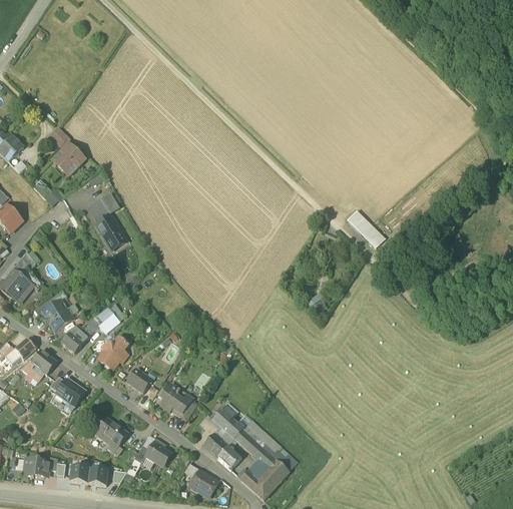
[(50,135),(60,145),(68,136),(58,127),(50,135)]
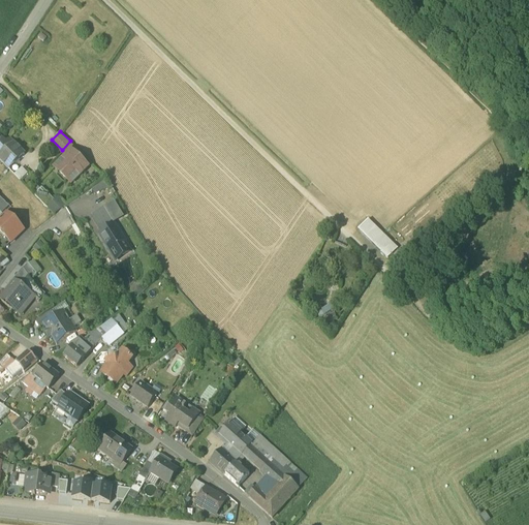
[(9,135),(5,140),(0,144),(0,156),(8,165),(24,151),(9,135)]
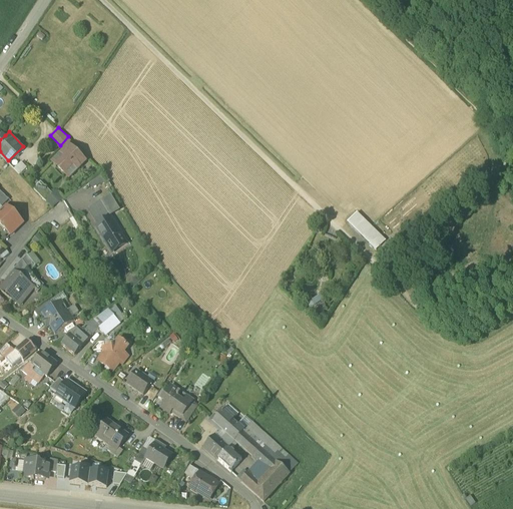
[(57,162),(66,171),(73,164),(75,167),(83,159),(69,145),(61,153),(64,155),(57,162)]
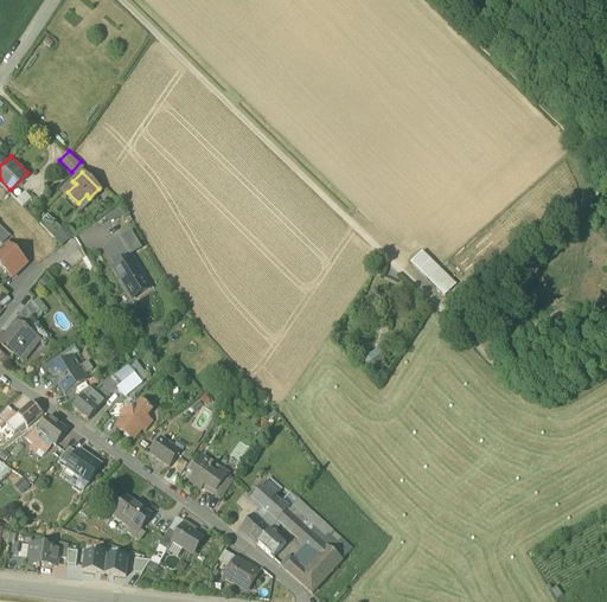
[(25,189),(17,197),(24,204),(32,196),(25,189)]
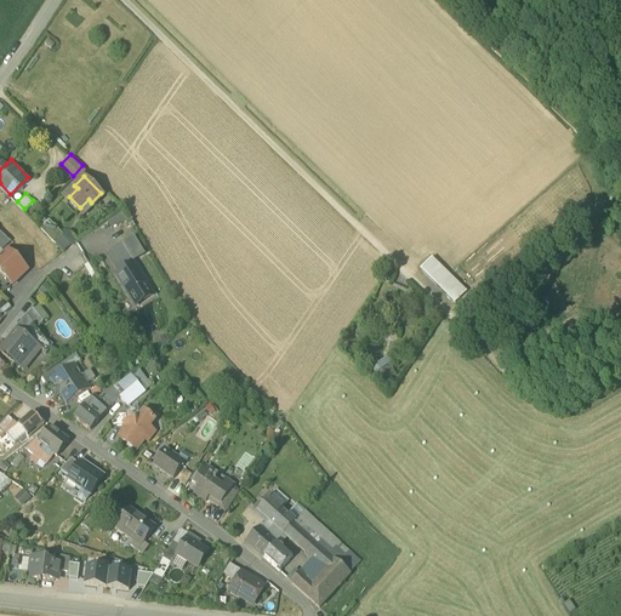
[(110,226),(127,217),(121,209),(107,220),(110,226)]
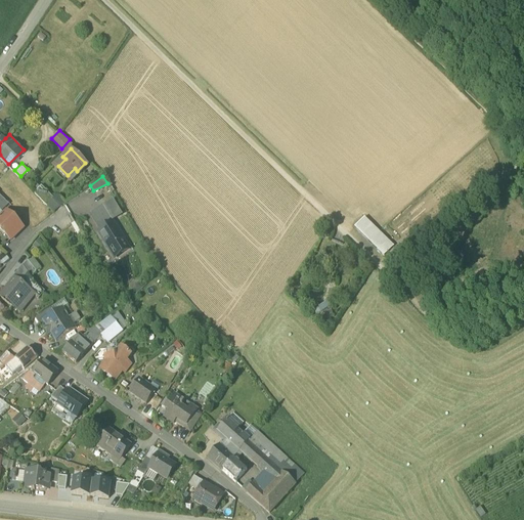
[(34,190),(47,204),(52,198),(40,185),(34,190)]
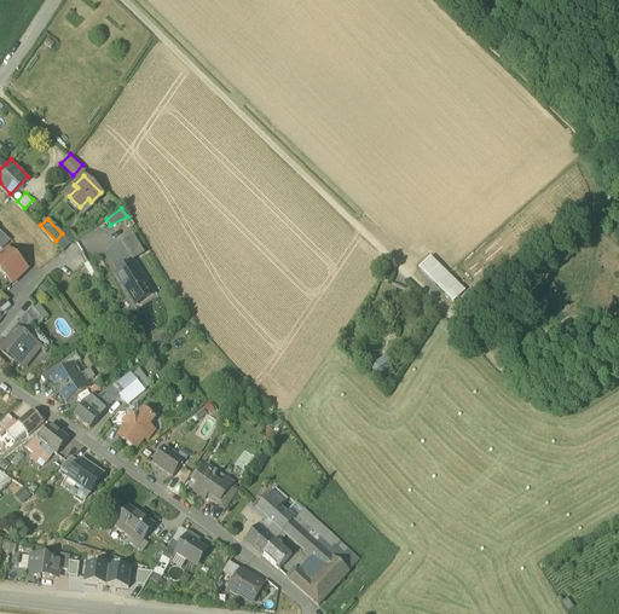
[(0,242),(4,245),(10,239),(0,229),(0,242)]
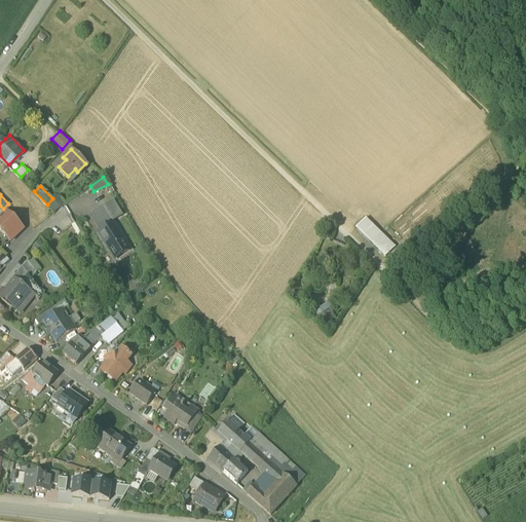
[(58,194),(52,198),(47,204),(53,212),(64,200),(58,194)]
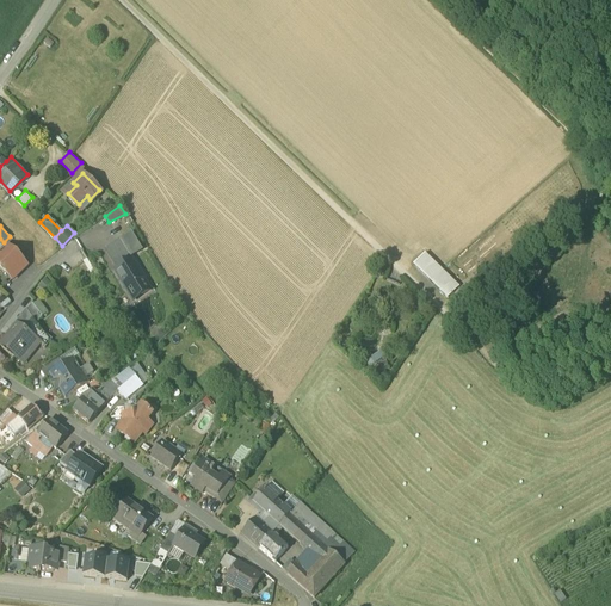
[(119,237),(131,257),(143,249),(131,230),(119,237)]
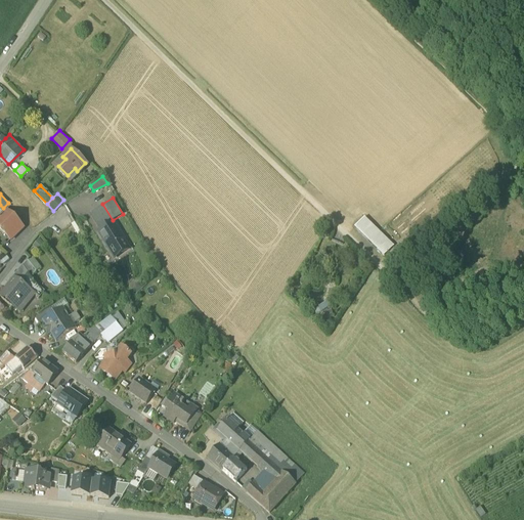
[(90,211),(97,222),(104,224),(104,225),(113,220),(102,204),(90,211)]
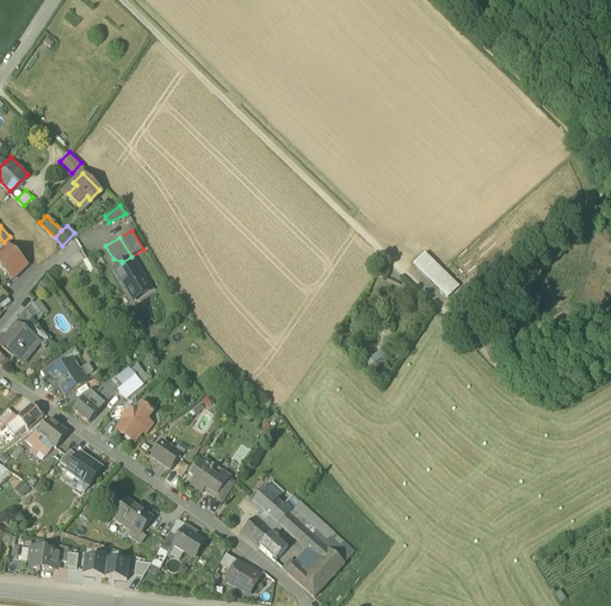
[(0,264),(13,277),(26,264),(19,257),(19,258),(6,245),(5,246),(0,249),(0,264)]
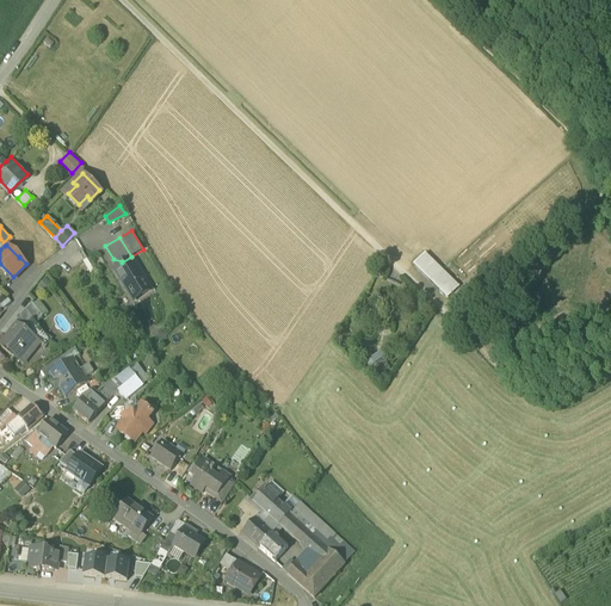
[(421,251),(409,263),(445,297),(457,284),(421,251)]
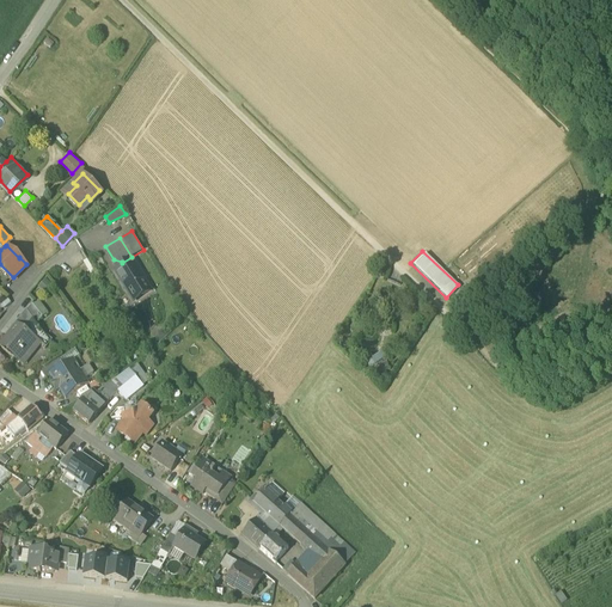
[(95,270),(87,257),(84,261),(91,273),(95,270)]
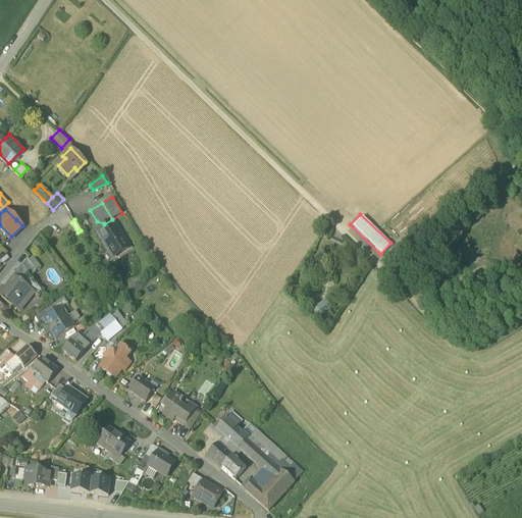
[(107,246),(108,246),(122,237),(112,219),(104,224),(100,226),(97,228),(107,246)]
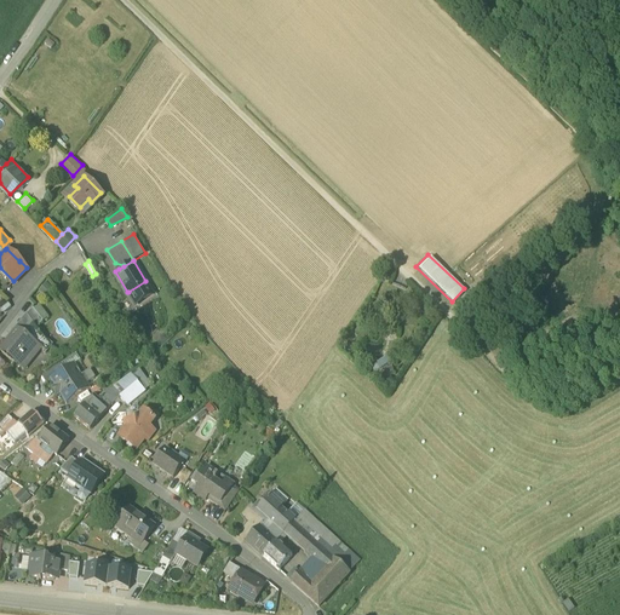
[(47,279),(38,288),(45,294),(53,286),(47,279)]
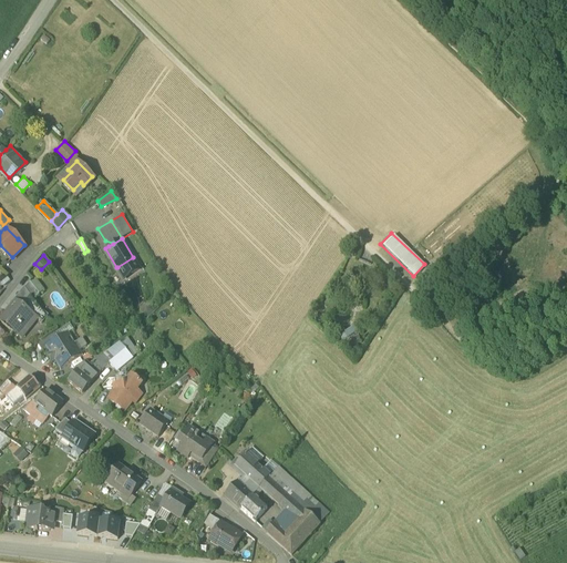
[(138,266),(133,257),(117,267),(123,276),(138,266)]
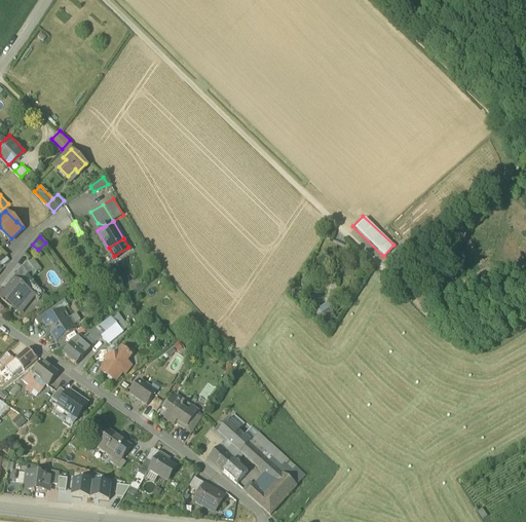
[(0,254),(0,260),(2,264),(9,258),(3,252),(0,254)]
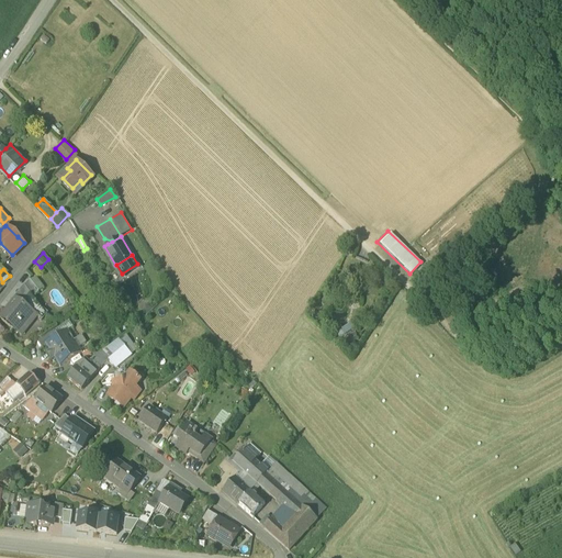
[(36,275),(31,277),(38,289),(45,285),(36,275)]
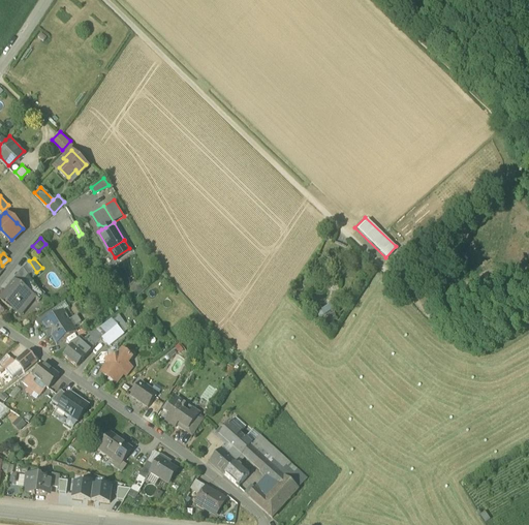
[(25,268),(28,273),(32,277),(36,272),(29,260),(28,259),(23,266),(25,268)]
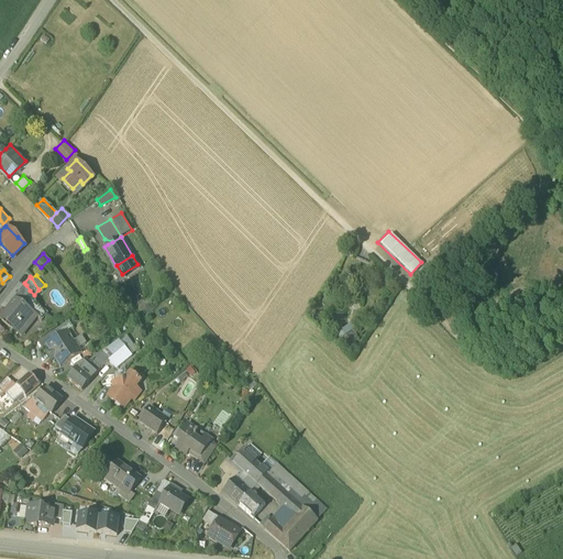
[(26,285),(17,296),(22,300),(30,291),(26,285)]
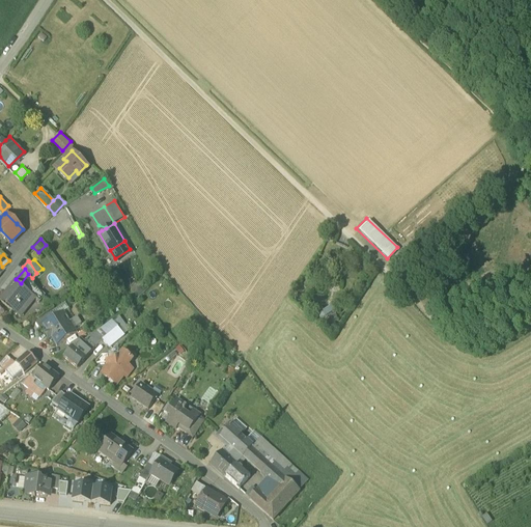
[(37,286),(32,278),(28,274),(21,283),(32,293),(37,286)]
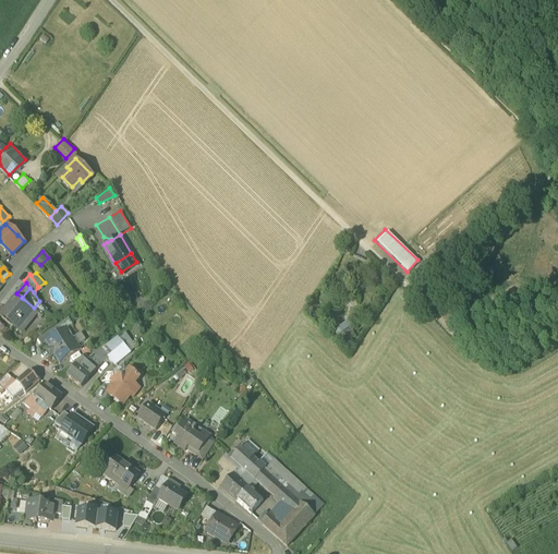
[(26,323),(36,311),(37,310),(34,308),(22,298),(16,293),(1,313),(15,324),(20,317),(26,323)]
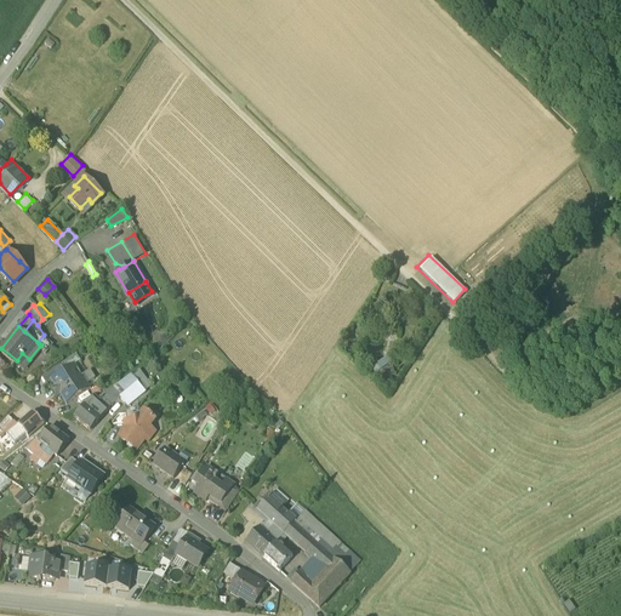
[(44,335),(38,342),(41,344),(40,346),(46,351),(53,342),(44,335)]
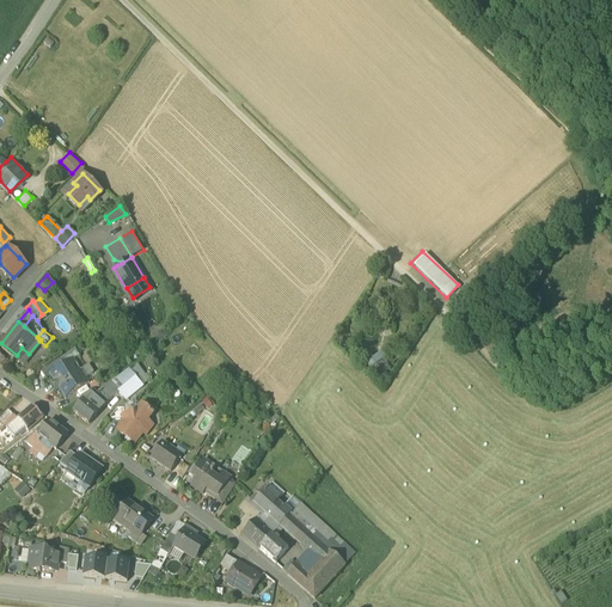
[(75,345),(59,356),(62,363),(73,356),(79,353),(75,345)]
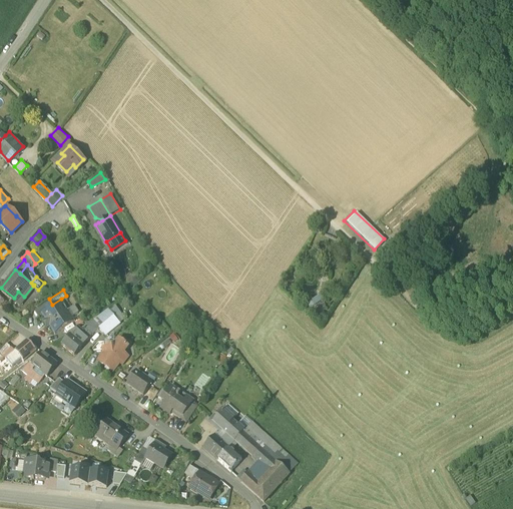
[(24,297),(18,292),(14,298),(20,303),(24,297)]
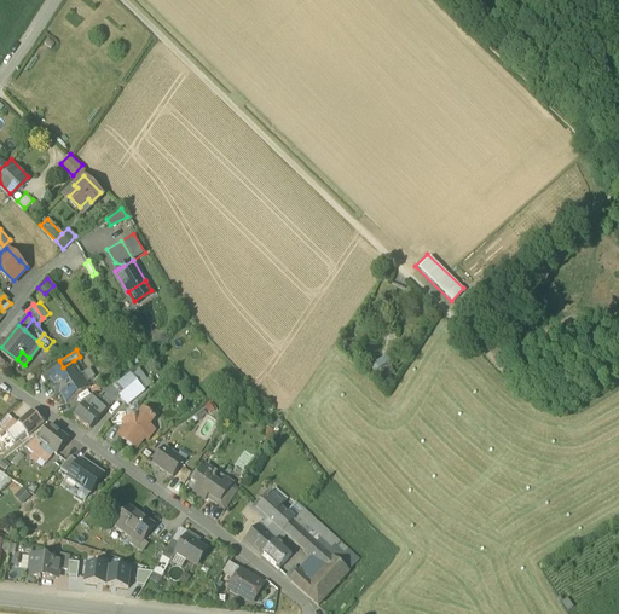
[(41,374),(45,380),(51,376),(50,375),(63,368),(59,360),(41,374)]
